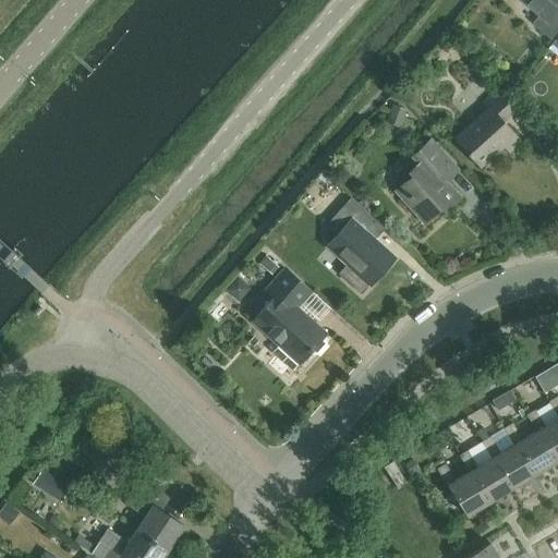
[(557,0),(522,0),(541,15),(533,25),(555,43),(557,38),(557,0)]
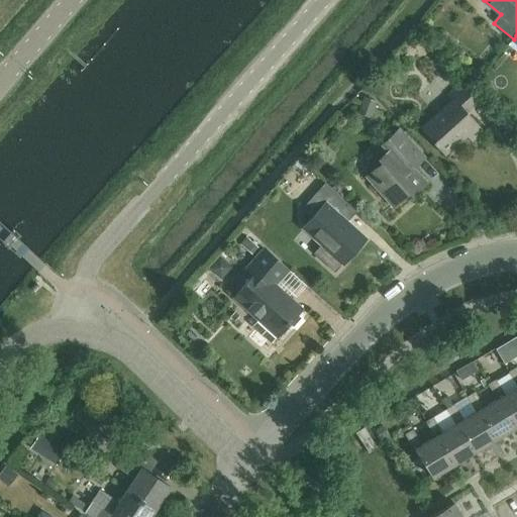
[(480,101),(462,81),(446,95),(451,101),(420,128),(444,157),(466,137),(472,143),(484,132),(467,113),(480,101)]
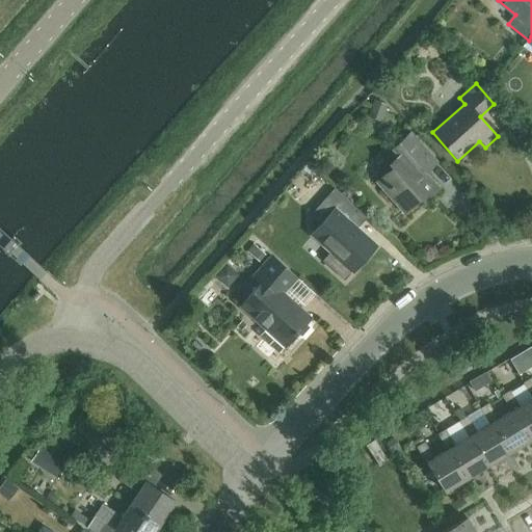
[(389,104),(376,100),(371,113),(383,118),(389,104)]
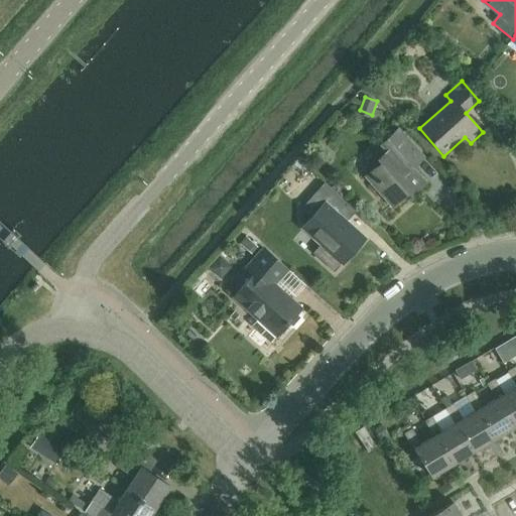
[(423,157),(398,129),(380,145),(385,151),(377,159),(380,164),(365,177),(391,207),(407,194),(409,197),(424,183),(411,168),(423,157)]
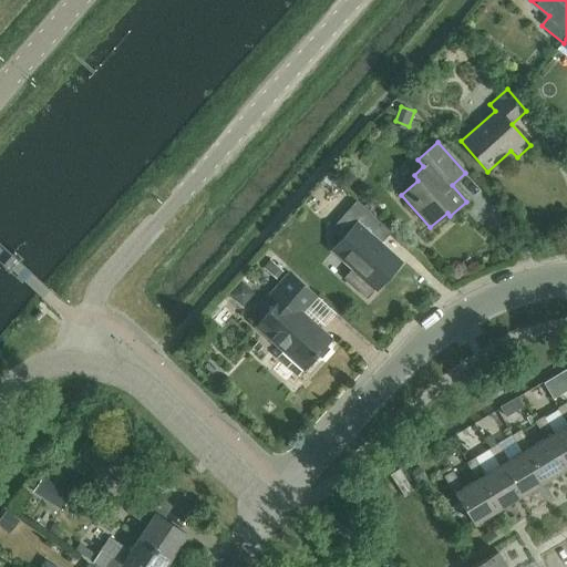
[(383,226),(357,202),(330,230),(342,240),(332,250),(353,269),(343,279),(367,300),(375,290),(400,264),(373,238),(383,226)]
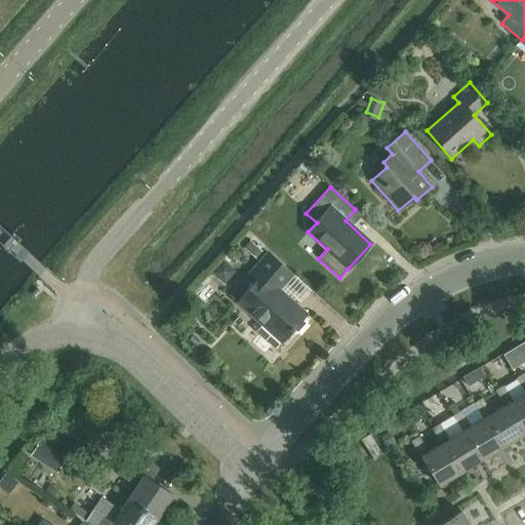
[(17,228),(1,245),(10,252),(26,236),(17,228)]
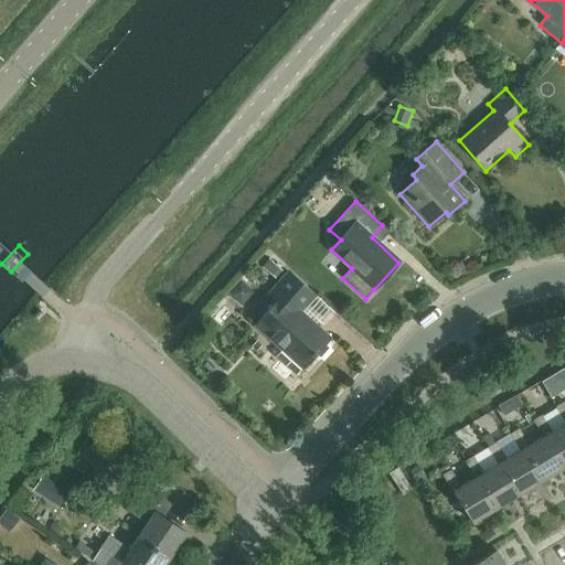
[(313,296),(288,272),(269,292),(278,300),(255,326),(283,350),(275,358),(296,376),(330,339),(299,311),(313,296)]
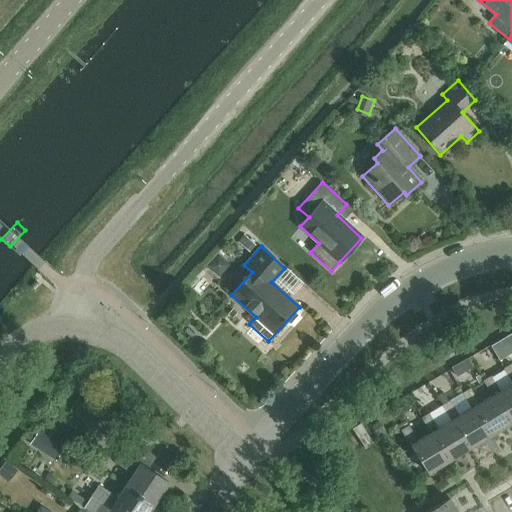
[(511,382),(511,366),(510,364),(502,369),(511,383),(511,382)]
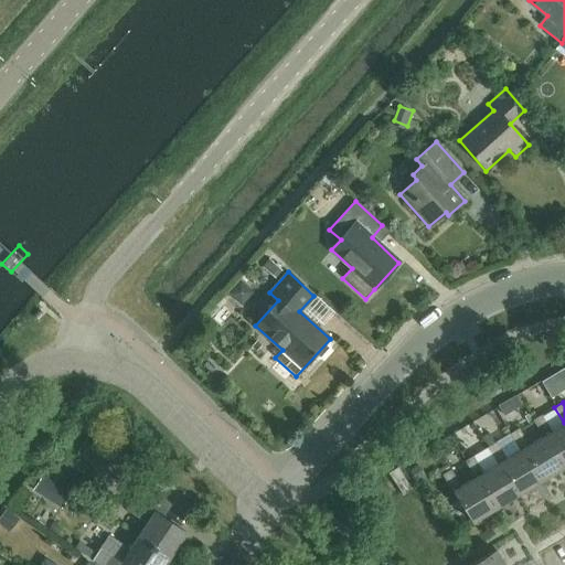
[(544,435),(564,468),(564,466),(564,422),(564,423),(551,432),(541,415),(532,420),(542,437),(544,435)]
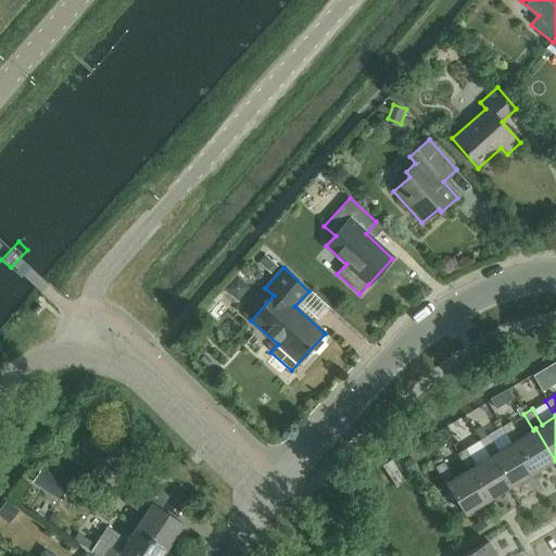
[(532,474),(555,460),(535,428),(533,430),(519,438),(510,422),(501,428),(512,443),(514,442),(532,474)]
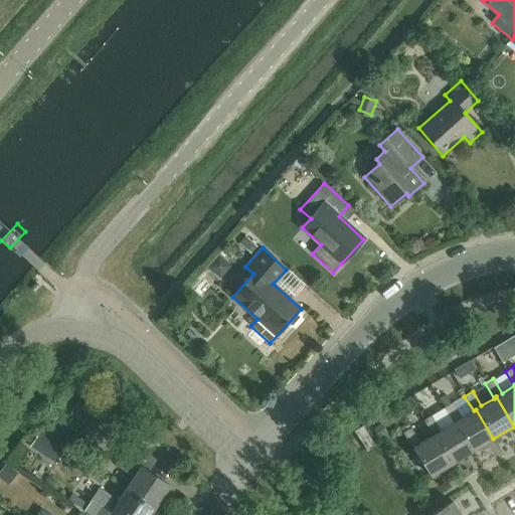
[(473,452),(493,439),(476,409),(474,410),(461,418),(452,403),(444,407),(453,422),(455,421),(473,452)]
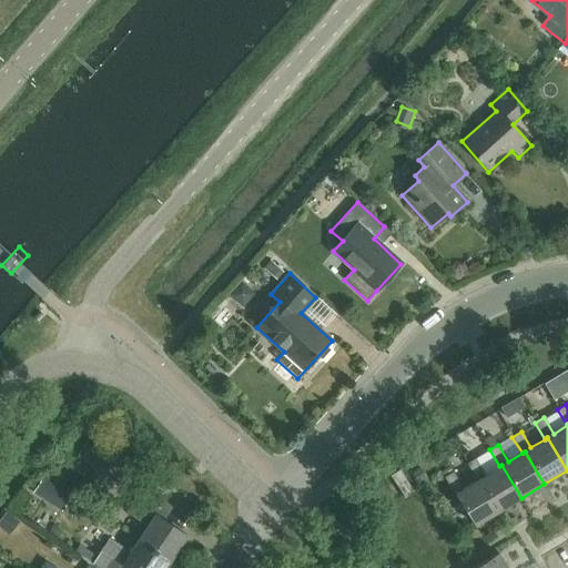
[(498,511),(521,498),(501,465),(499,466),(486,475),(476,458),(466,464),(476,480),(478,479),(498,511)]
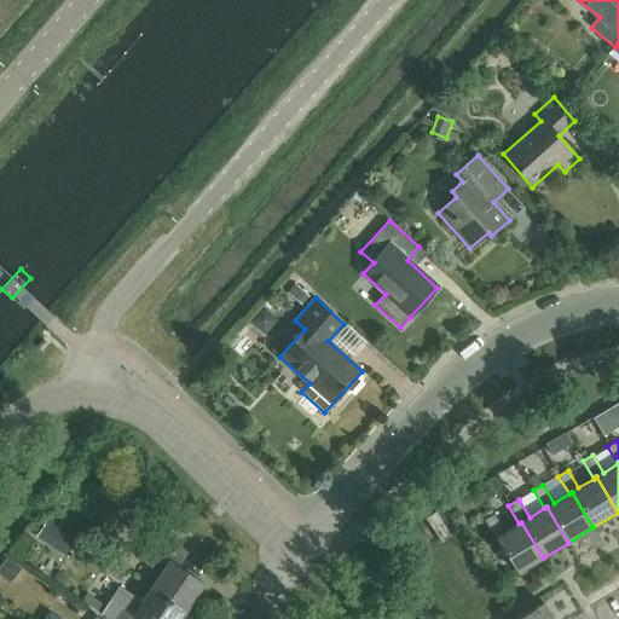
[(435,513),(426,519),(441,543),(451,537),(435,513)]
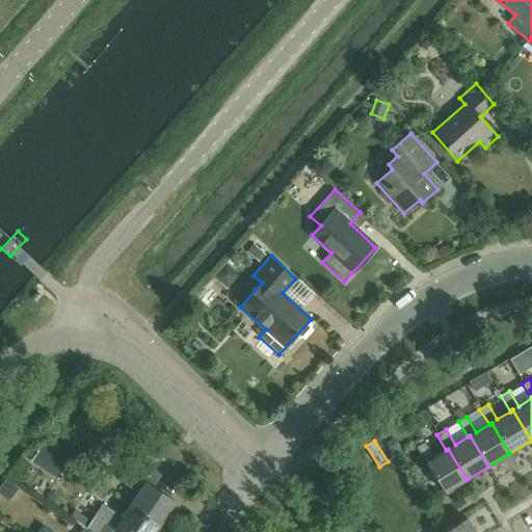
[(448,449),(446,450),(433,457),(424,443),(416,448),(426,464),(427,463),(445,493),(467,479),(448,449)]
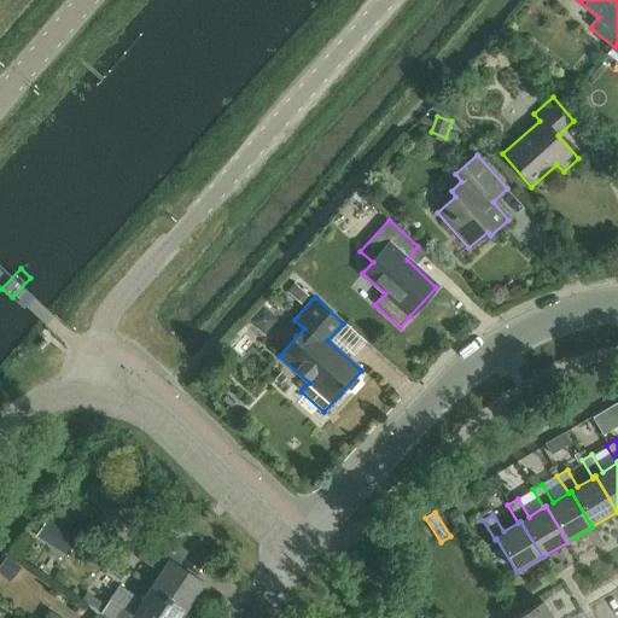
[(151,587),(185,610),(203,582),(179,565),(188,551),(157,530),(139,557),(161,571),(151,587)]
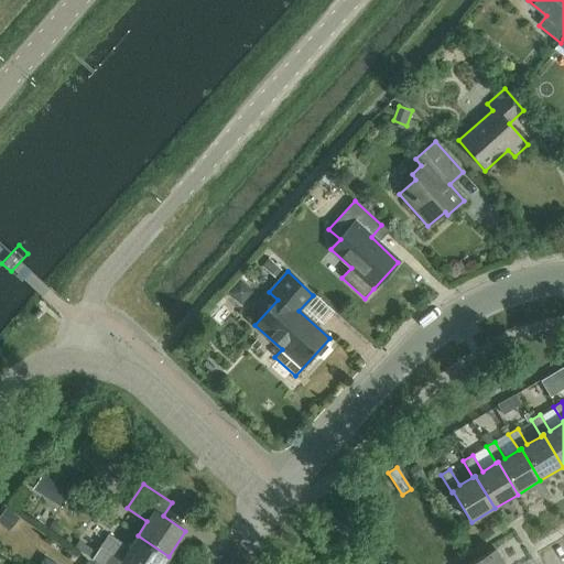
[(96,562),(98,563),(163,563),(169,556),(138,535),(129,549),(115,539),(108,535),(91,560),(96,562)]
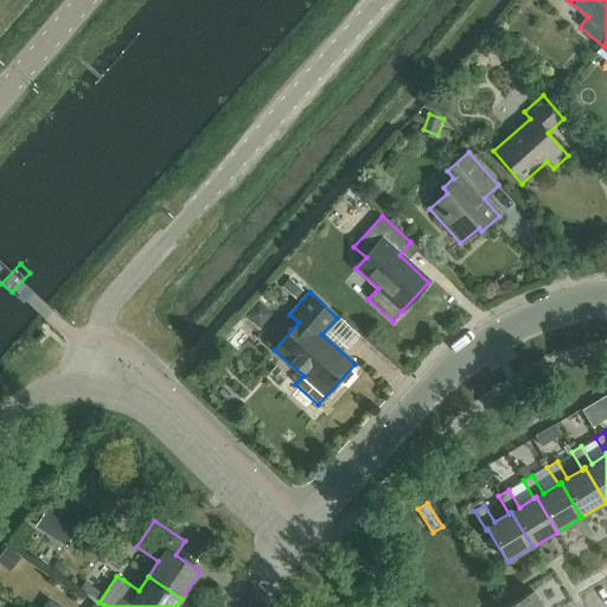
[(505,606),(541,606),(532,592),(505,606)]
